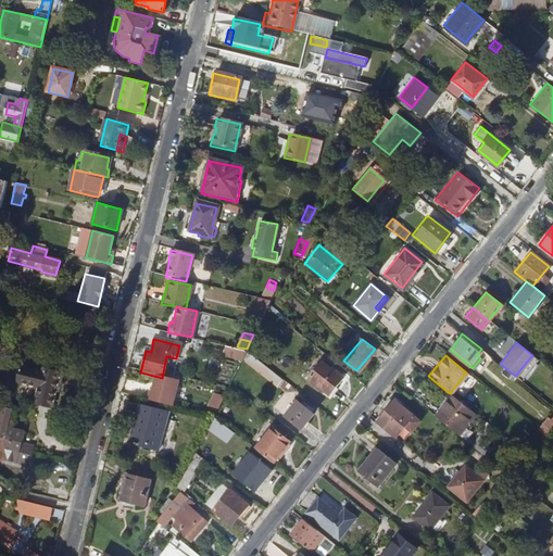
[(519,380),(537,358),(532,355),(515,376),(519,380)]
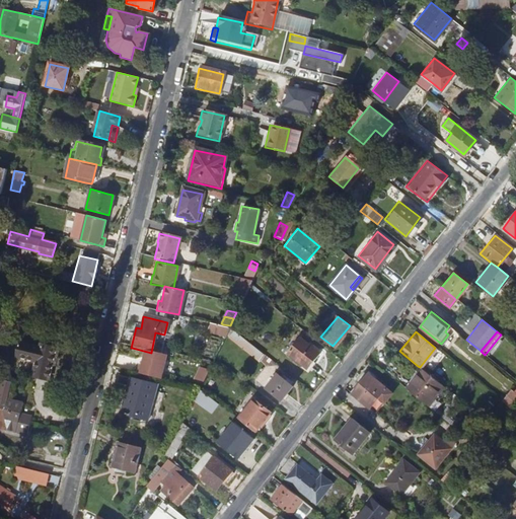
[(287,353),(306,367),(317,353),(299,338),(287,353)]
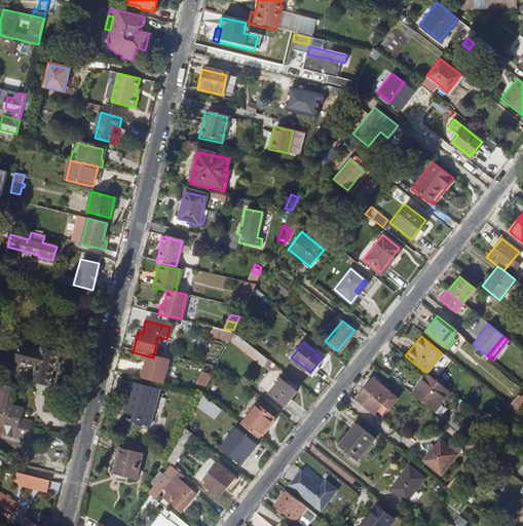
[(41,351),(22,346),(19,361),(37,366),(34,381),(48,385),(52,367),(53,363),(57,363),(59,351),(42,347),(41,351)]
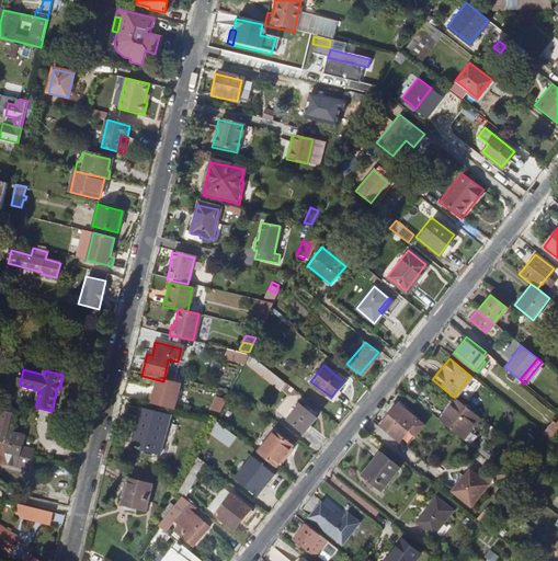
[(452,396),(435,418),(440,421),(456,399),(454,397),(452,396)]
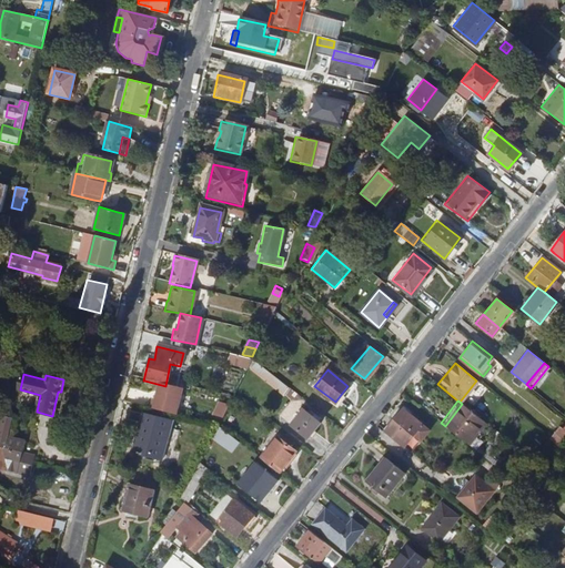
[(474,433),(484,422),(462,404),(445,426),(458,437),(473,448),(481,438),(474,433)]
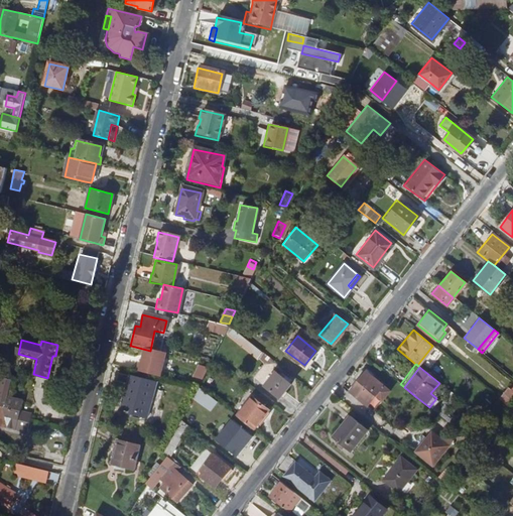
[(264,385),(278,397),(289,384),(275,372),(264,385)]
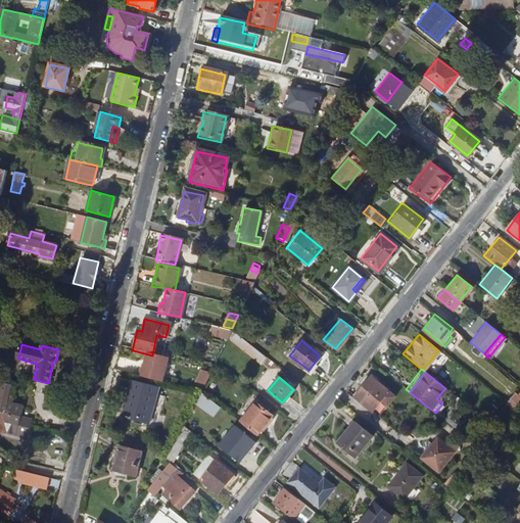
[(386,390),(369,377),(353,396),(371,410),(386,390)]
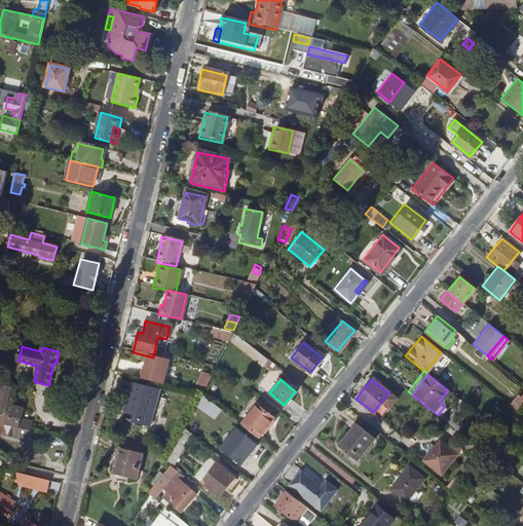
[(127,402),(124,415),(122,422),(150,428),(159,391),(132,384),(127,402)]
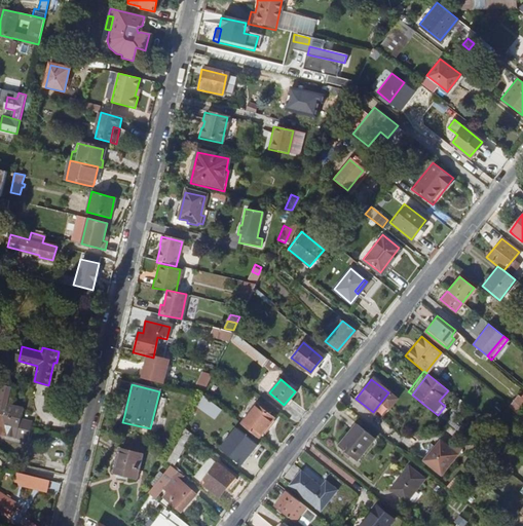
[(395,392),(388,400),(402,411),(408,403),(395,392)]
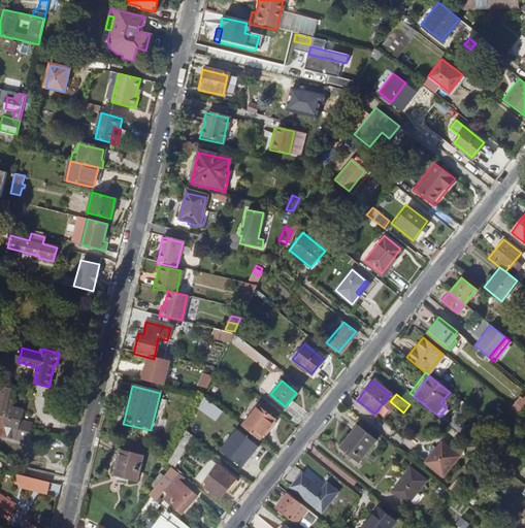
[(218,408),(201,397),(197,405),(214,416),(218,408)]
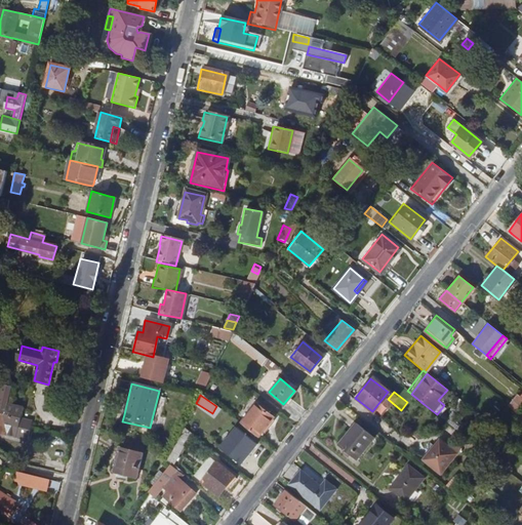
[(28,437),(30,430),(13,426),(14,417),(4,414),(7,404),(8,398),(5,397),(3,405),(0,404),(0,426),(0,433),(8,435),(9,432),(28,437)]
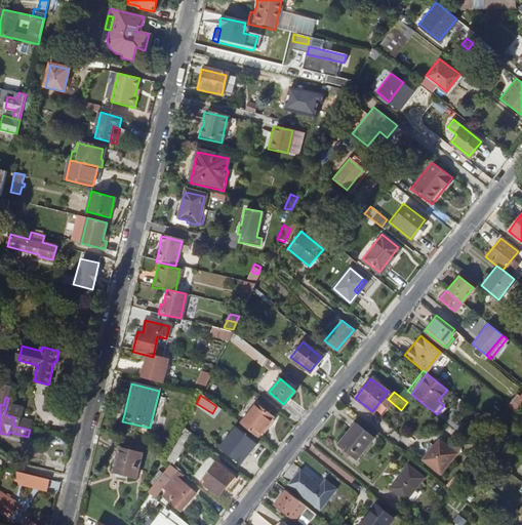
[(22,407),(7,404),(4,414),(14,417),(13,426),(30,430),(31,420),(19,418),(22,407)]
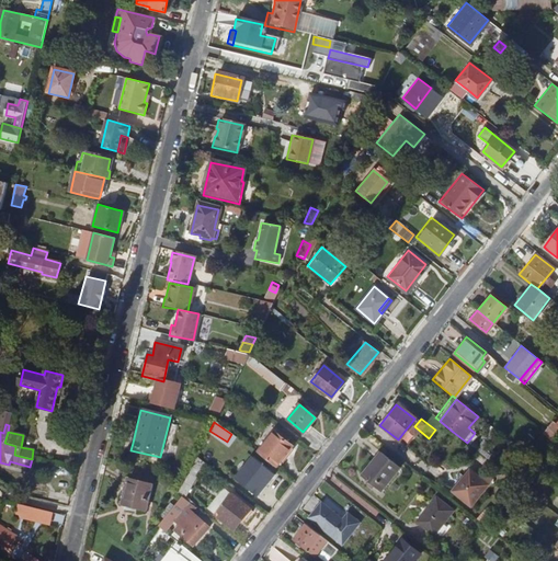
[(273,432),(257,451),(275,467),(291,447),(273,432)]
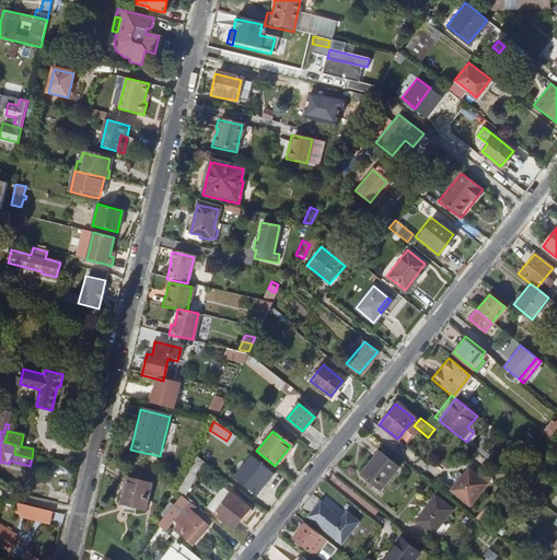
[(476,434),(474,432),(466,442),(468,444),(476,434)]
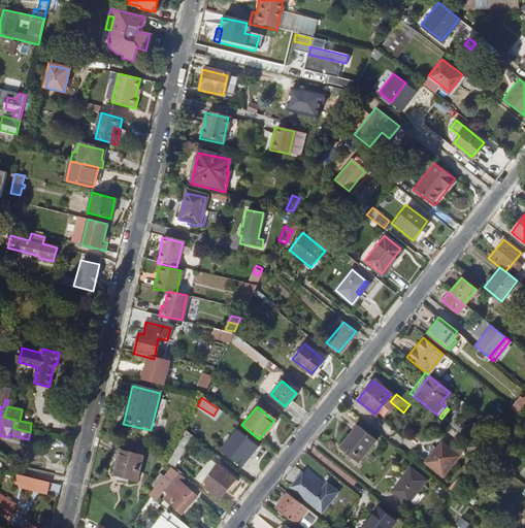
[(338,448),(356,462),(373,440),(356,426),(338,448)]
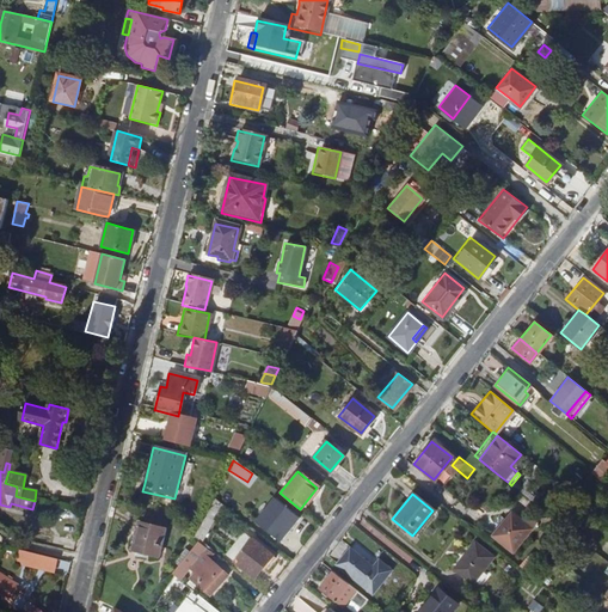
[(220,512),(225,506),(214,497),(210,505),(217,509),(220,512)]
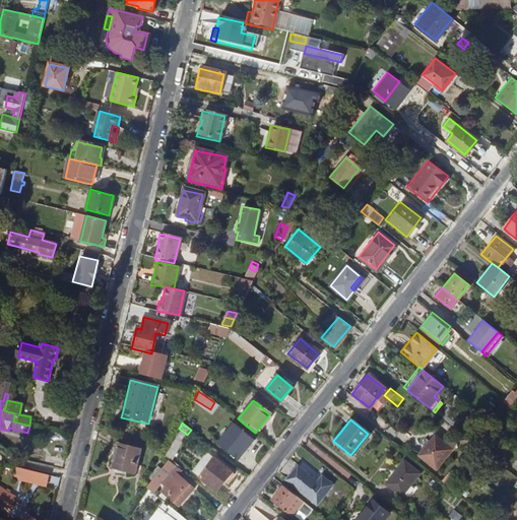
[(219,444),(238,458),(254,439),(236,425),(219,444)]
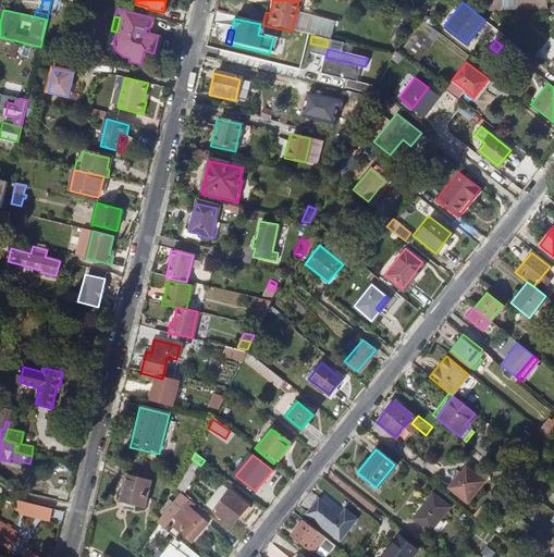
[(198,463),(192,459),(174,491),(179,494),(181,496),(198,463)]
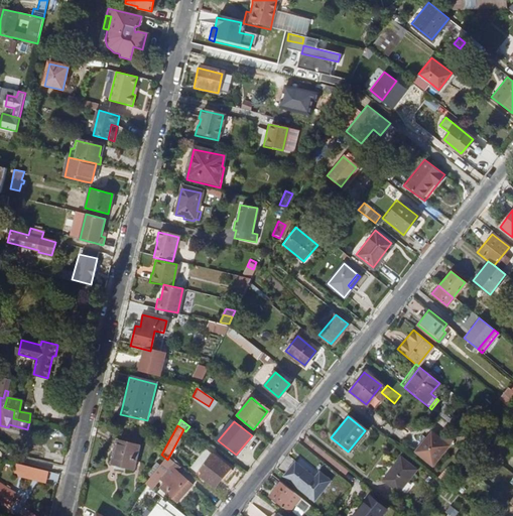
[(413,452),(430,464),(445,444),(429,431),(413,452)]
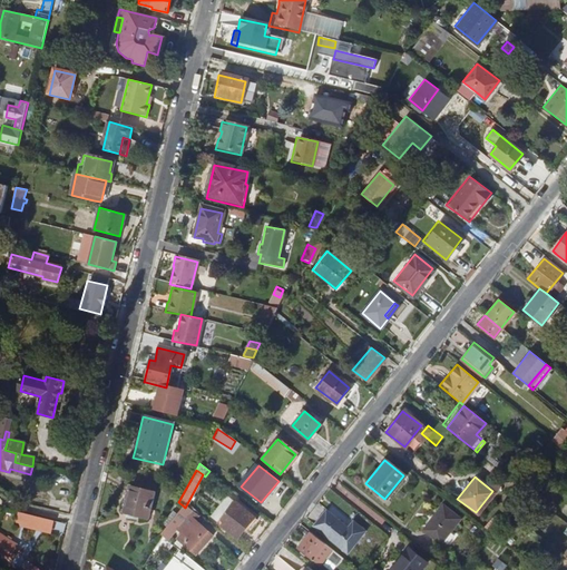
[(156,494),(130,489),(125,516),(142,520),(149,521),(156,494)]
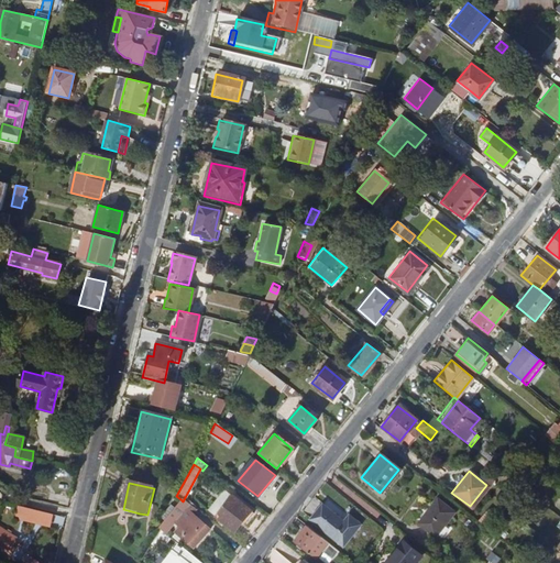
[(215,517),(233,532),(250,511),(231,497),(215,517)]
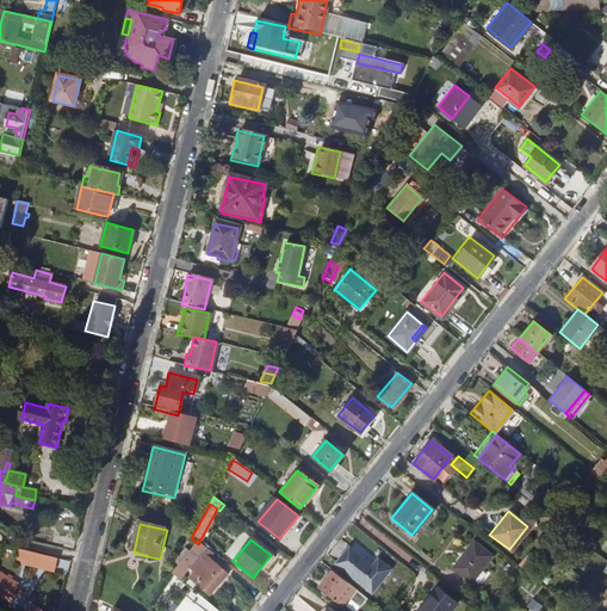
[(450,566),(469,581),(490,555),(471,539),(450,566)]
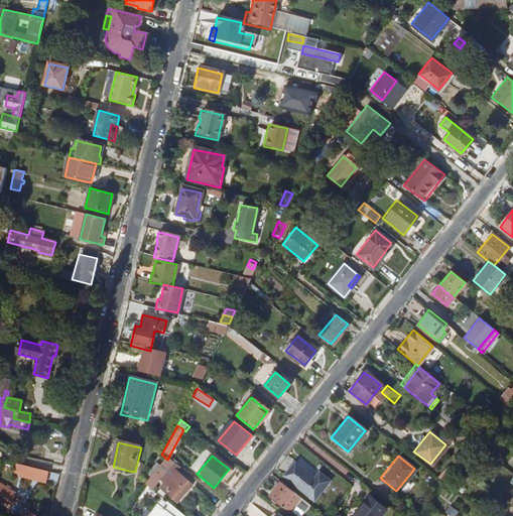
[(170,470),(174,465),(167,460),(165,458),(154,472),(145,483),(143,485),(145,487),(150,491),(158,480),(163,485),(159,490),(166,496),(175,503),(189,485),(173,472),(170,470)]
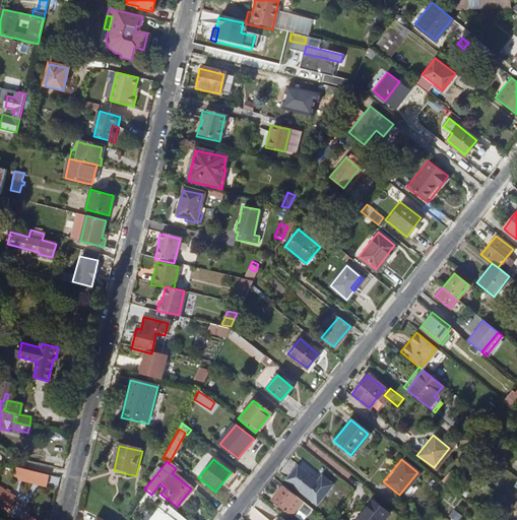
[(332,483),(321,475),(316,481),(296,465),(284,478),(317,503),(332,483)]
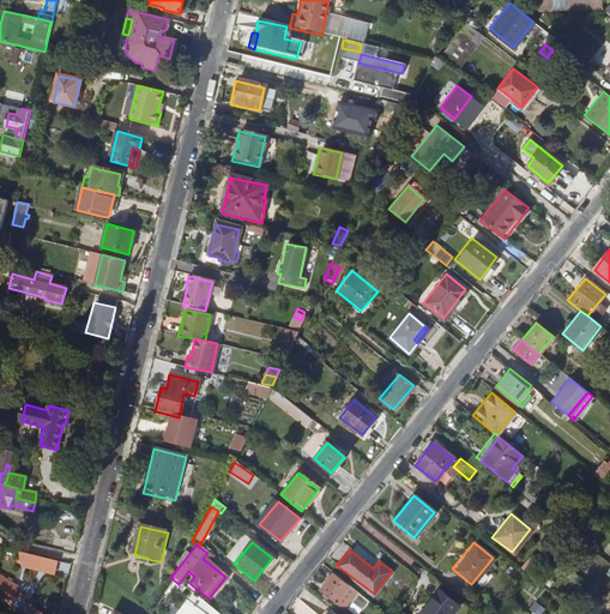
[(52,572),(54,561),(25,553),(23,564),(52,572)]
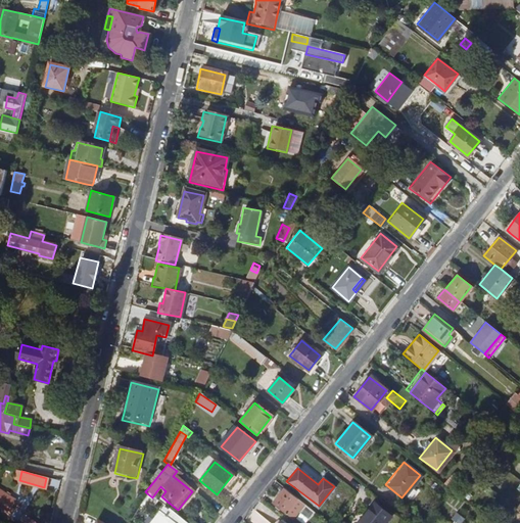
[(144,486),(147,489),(156,478),(153,475),(144,486)]
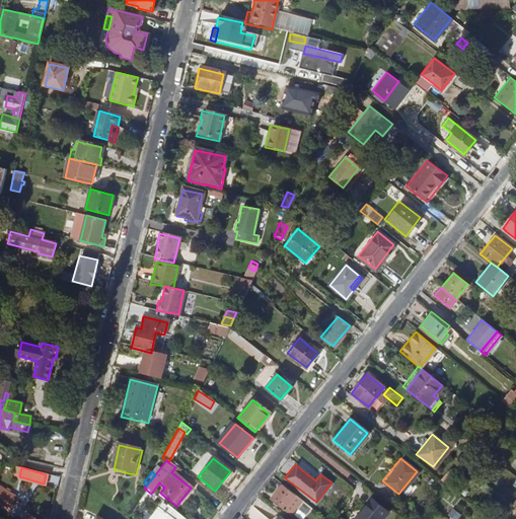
[(305,516),(311,508),(281,484),(270,498),(289,514),(294,507),(305,516)]
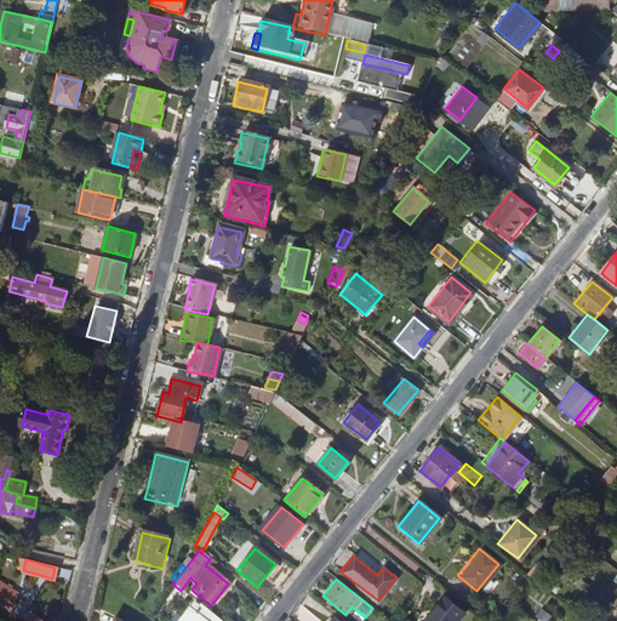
[(0,604),(9,610),(12,607),(9,604),(11,600),(12,602),(18,592),(6,584),(5,585),(0,581),(0,604)]
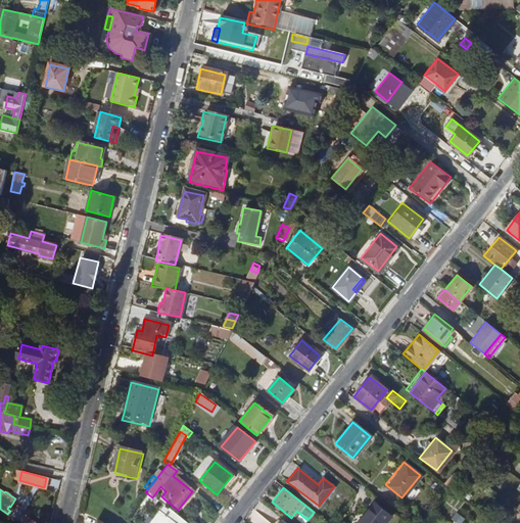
[(169,503),(161,496),(158,501),(167,507),(169,503)]
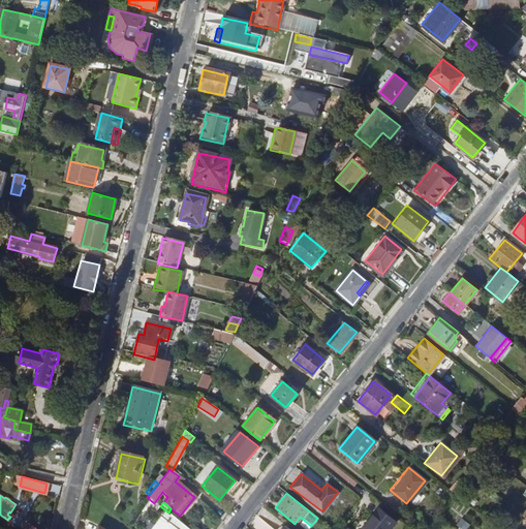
[(360,528),(387,528),(395,520),(378,506),(360,528)]
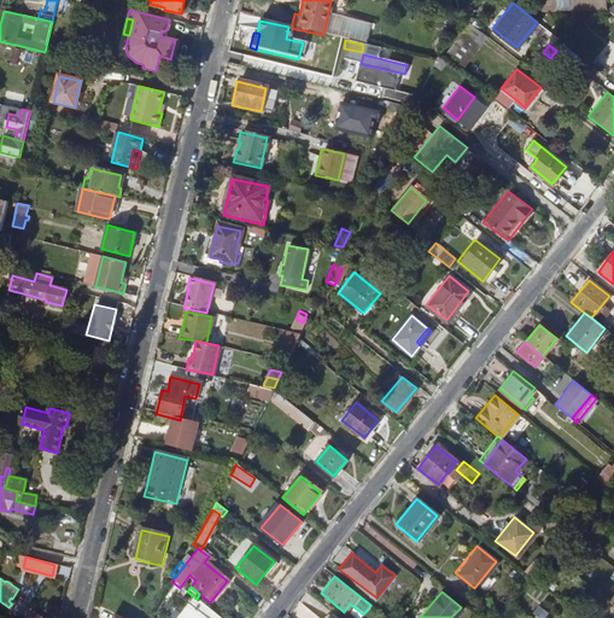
[(218,617),(194,599),(179,617),(218,617)]
